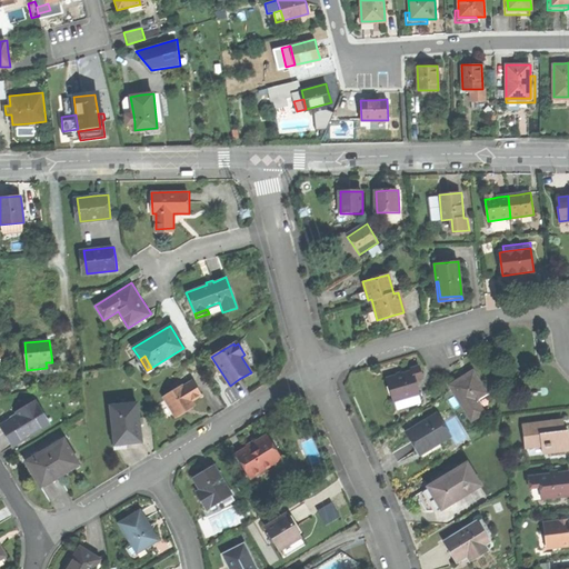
[(410,370),(411,372),(415,381),(422,379),(418,367),(410,370)]
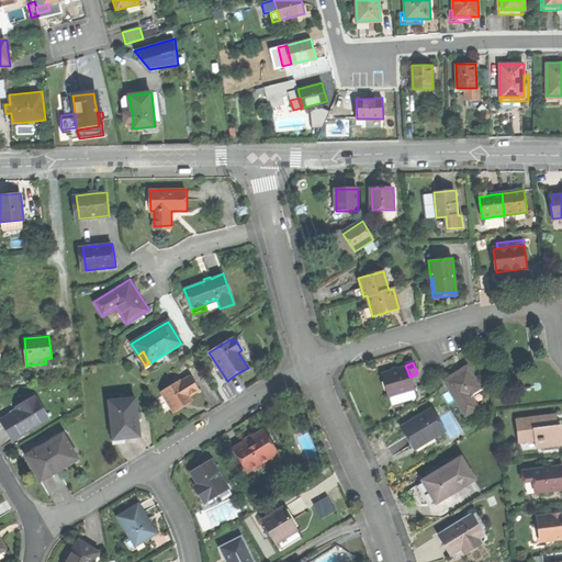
[(394,372),(382,375),(389,397),(414,390),(409,377),(406,368),(394,372)]
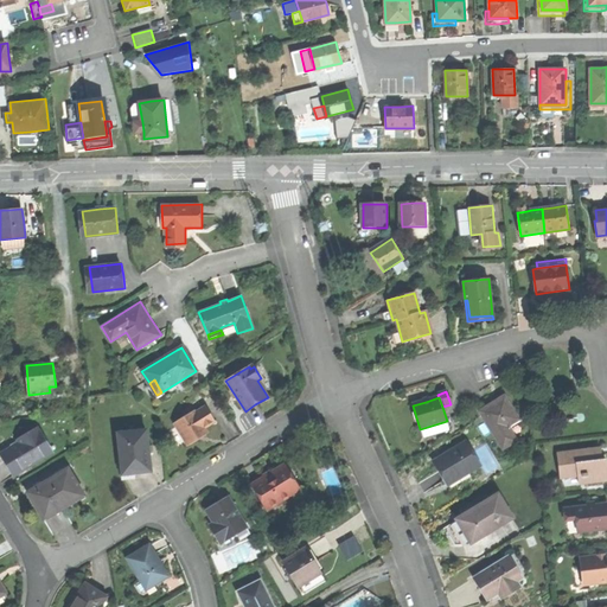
[(480,411),(503,451),(517,442),(508,427),(518,421),(505,397),(491,406),(480,411)]
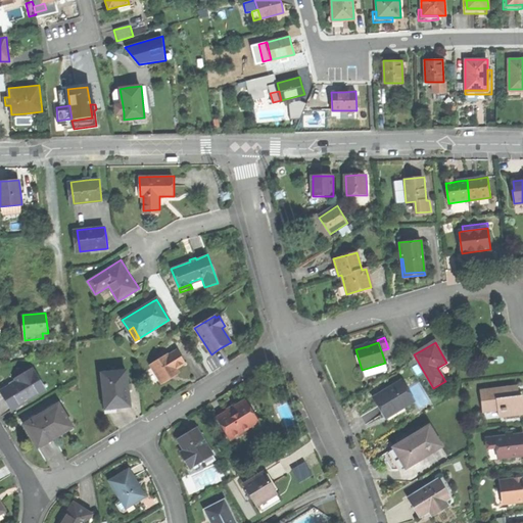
[(145,366),(155,384),(163,379),(173,374),(171,370),(179,366),(172,352),(163,358),(162,355),(145,366)]
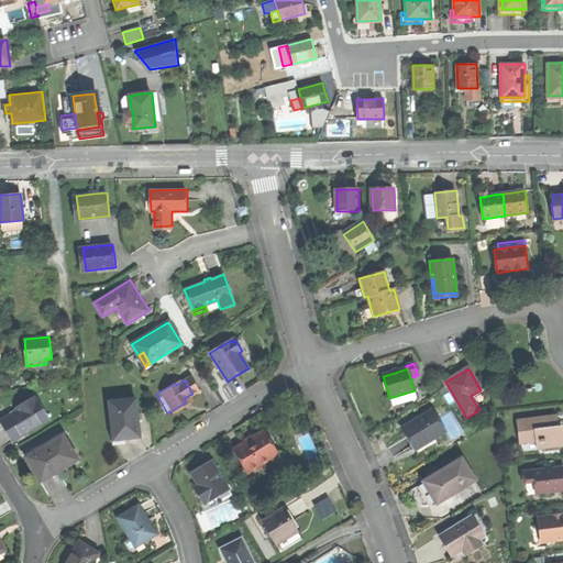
[(417,398),(415,390),(389,398),(392,406),(417,398)]
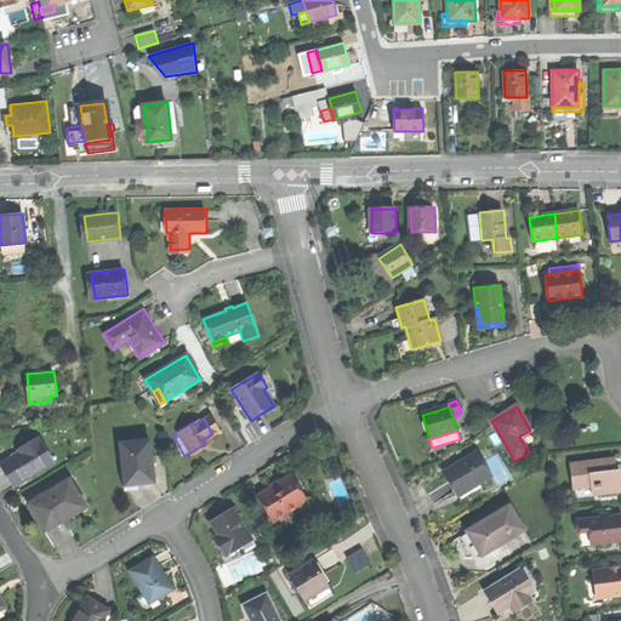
[(7,476),(13,485),(53,463),(39,438),(18,449),(21,454),(1,465),(7,476)]
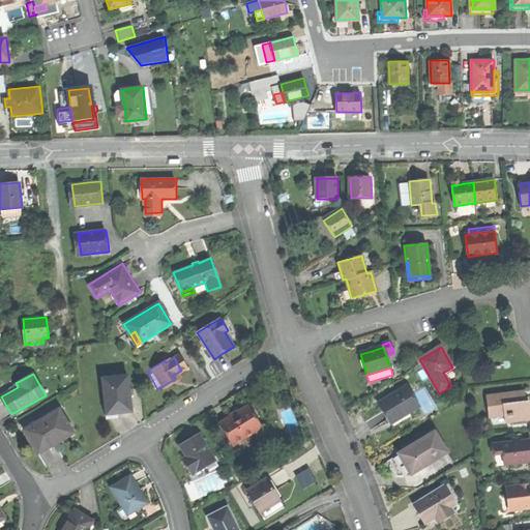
[(102,378),(106,413),(117,412),(129,411),(126,376),(102,378)]
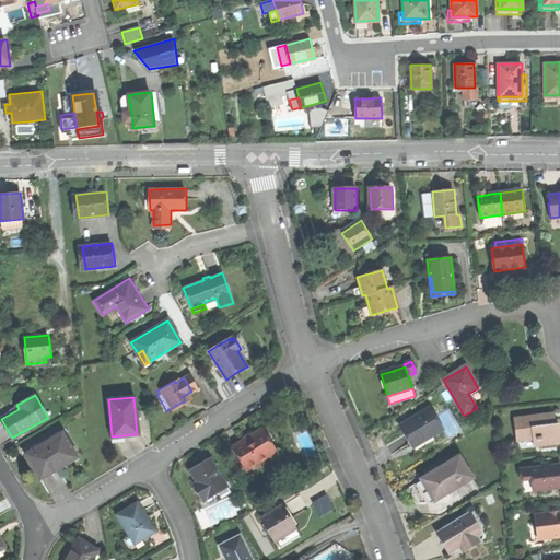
[(406,435),(411,444),(430,432),(432,436),(442,430),(429,409),(400,427),(406,435)]
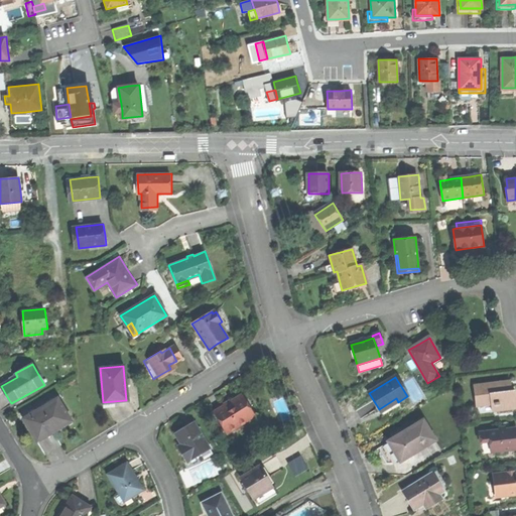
[(511,383),(474,387),(476,407),(498,404),(499,412),(515,410),(515,396),(515,392),(512,392),(511,383)]
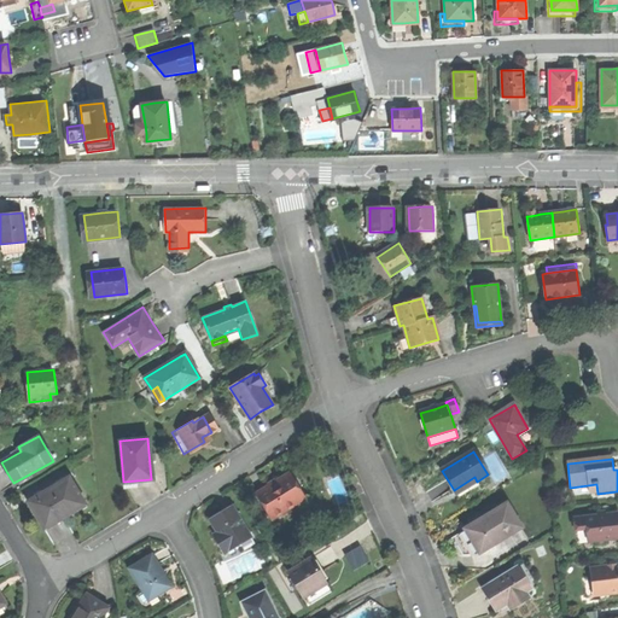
[(272,484),(256,494),(272,518),(295,503),(297,502),(296,500),(303,495),(289,473),(272,484)]
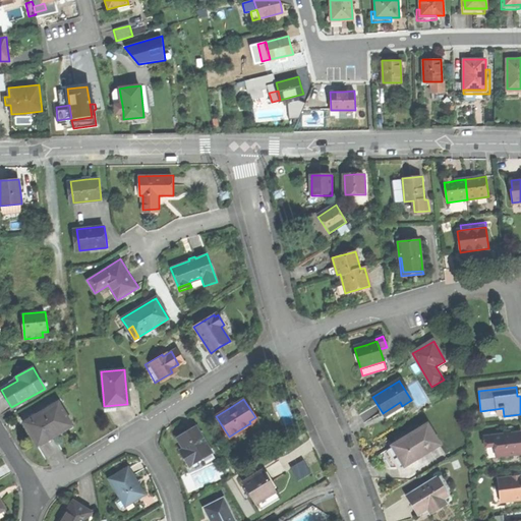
[(385,416),(402,406),(400,402),(383,413),(385,416)]
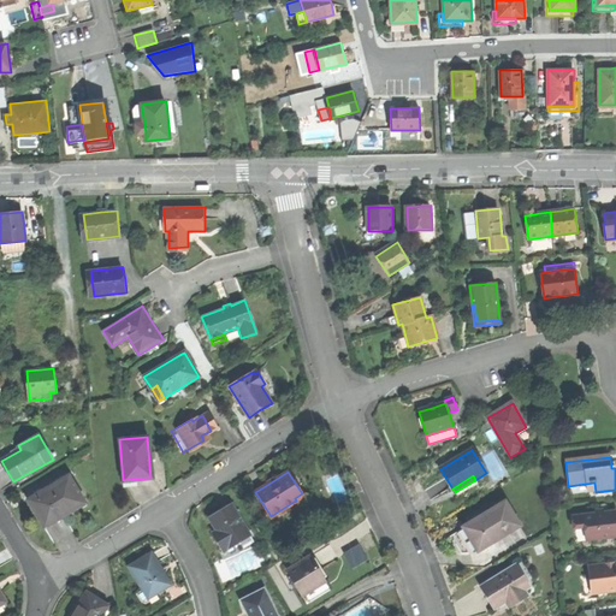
[(35,514),(42,528),(84,505),(69,477),(27,499),(35,514)]
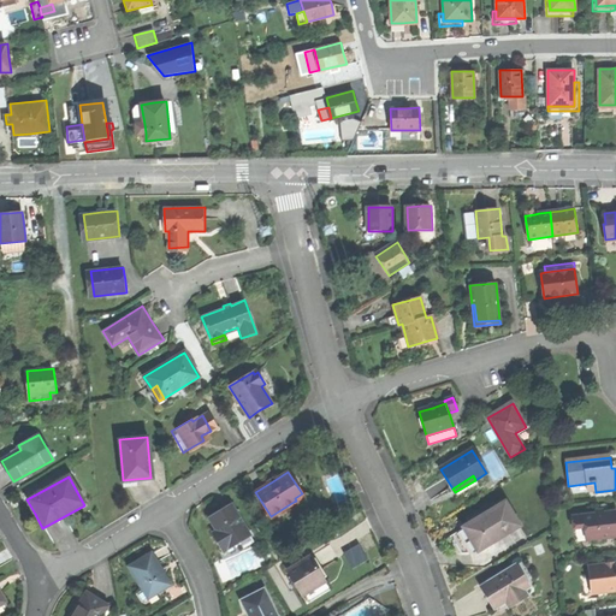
[(569,496),(596,492),(594,483),(568,486),(569,496)]
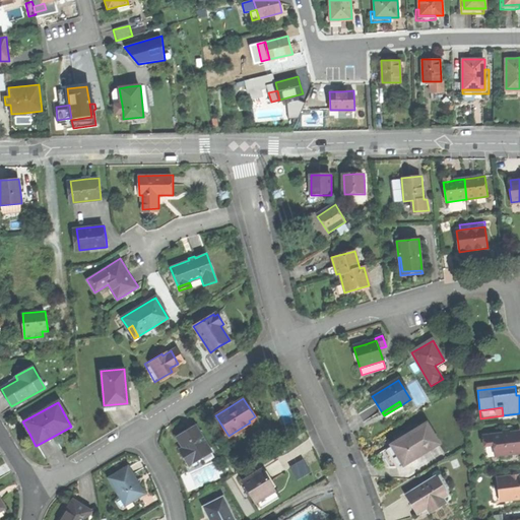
[(259,424),(255,416),(249,420),(250,423),(248,424),(251,429),(259,424)]
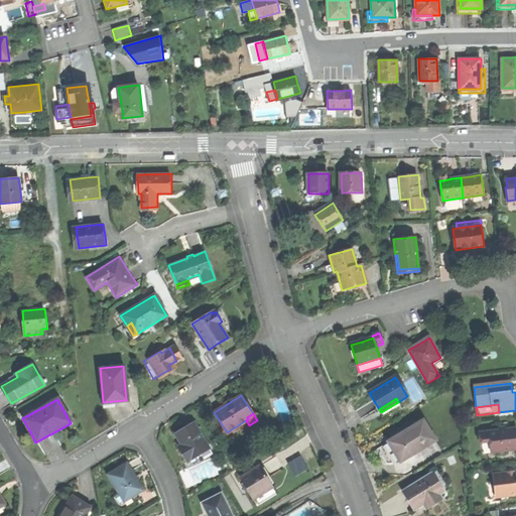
[(184,457),(187,462),(201,454),(210,448),(194,422),(174,434),(181,444),(184,450),(181,453),(184,457)]
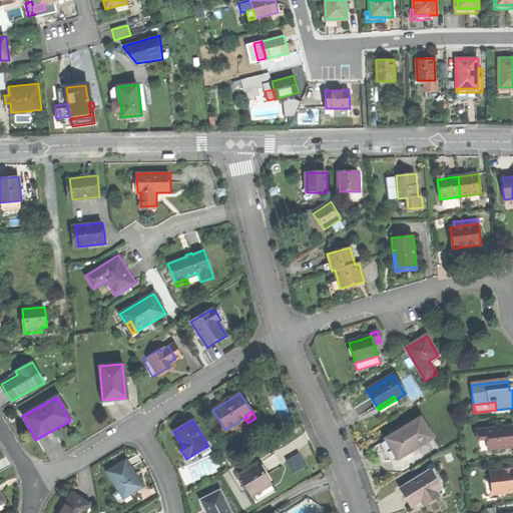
[(397,458),(398,459),(431,439),(420,420),(408,427),(407,425),(395,432),(396,434),(386,440),(397,458)]
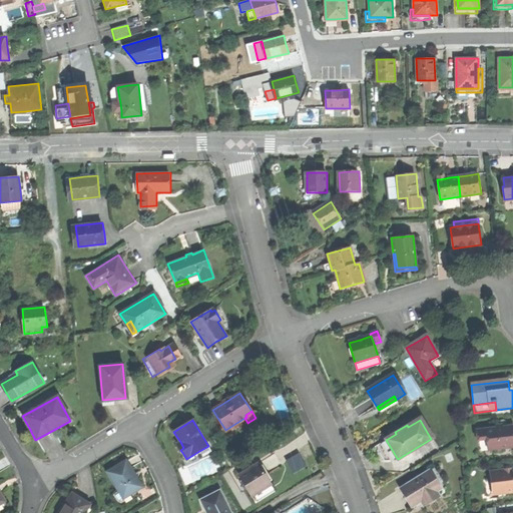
[(487,440),(489,451),(512,447),(512,426),(486,430),(487,440)]
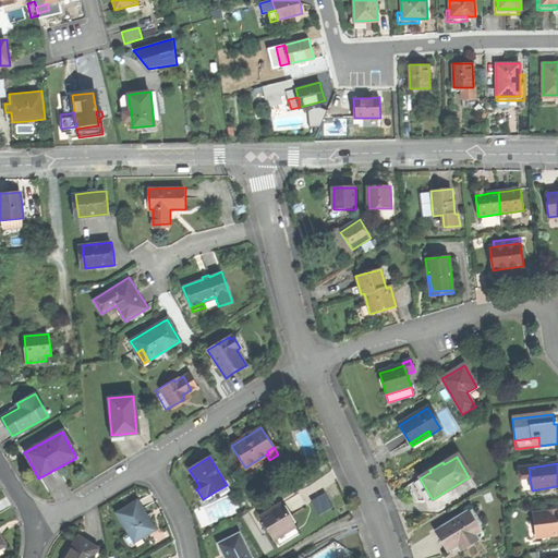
[(522,480),(530,478),(529,468),(520,469),(522,480)]
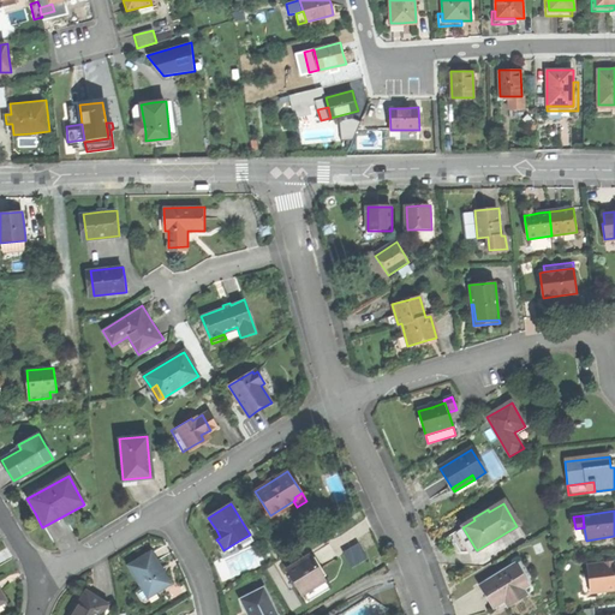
[(467,554),(476,549),(463,527),(446,537),(451,545),(455,551),(467,554)]
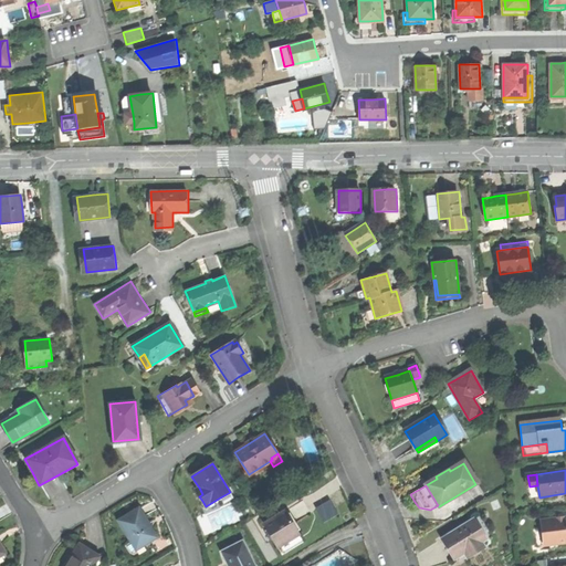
[(233,498),(230,492),(220,498),(223,503),(233,498)]
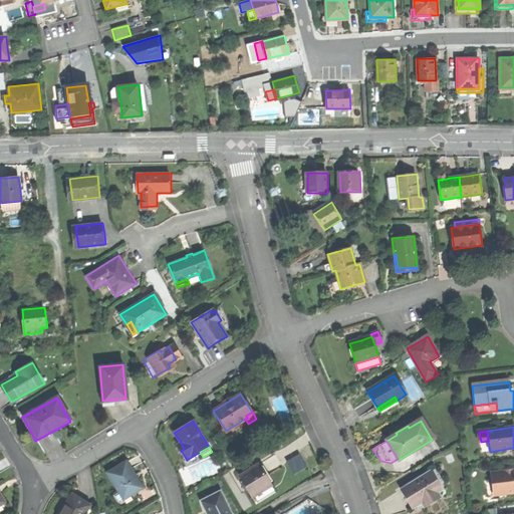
[(299,453),(286,461),(294,474),(307,466),(299,453)]
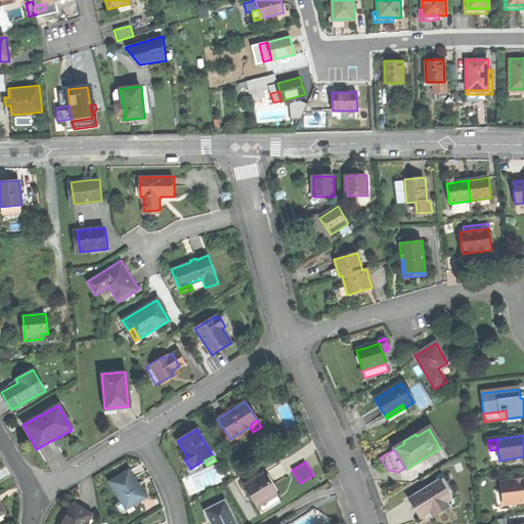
[(110,481),(127,509),(145,497),(136,483),(128,470),(110,481)]
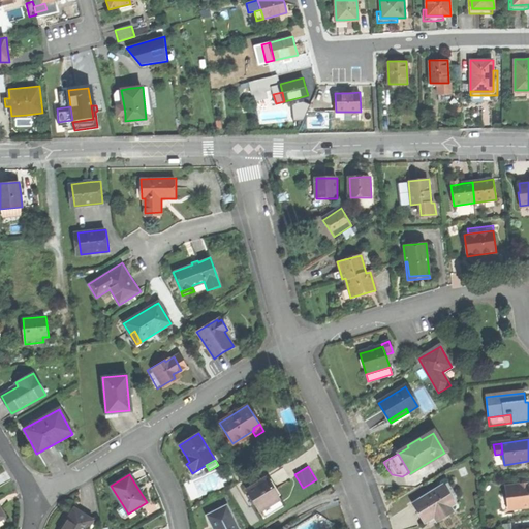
[(246,490),(259,511),(279,499),(272,488),(266,477),(246,490)]
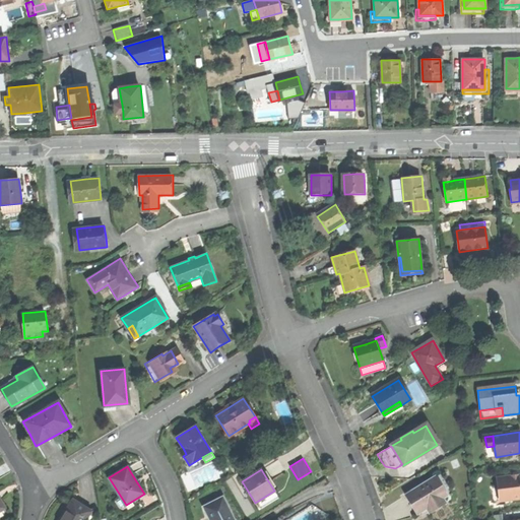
[(519,474),(498,477),(499,488),(503,488),(505,501),(519,499),(519,474)]
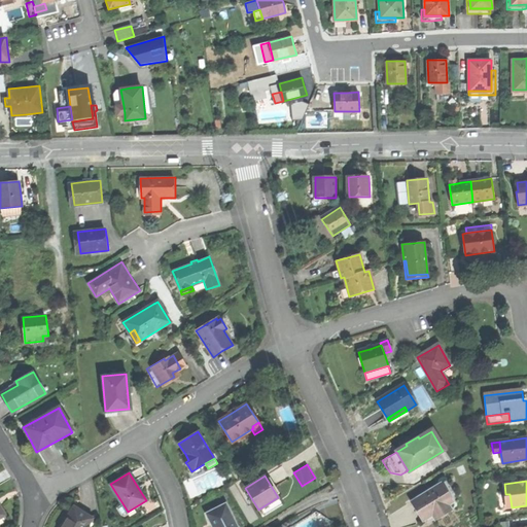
[(416,512),(422,522),(431,516),(434,521),(451,511),(448,506),(452,503),(441,484),(410,502),(416,512)]
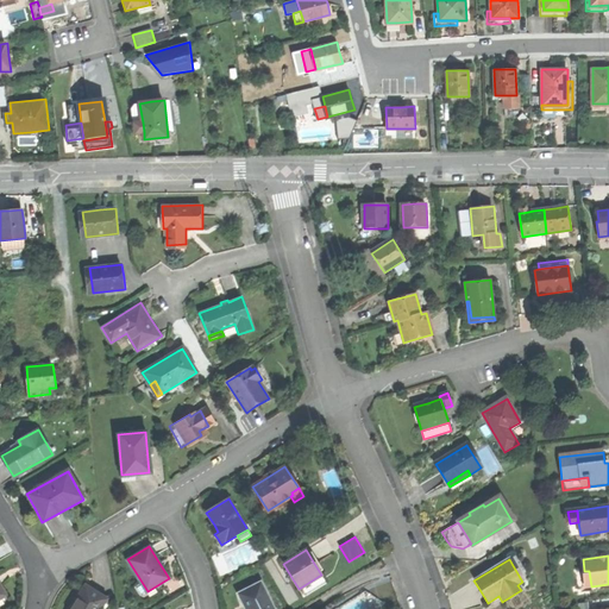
[(274,608),(259,582),(238,592),(244,607),(245,608),(274,608)]
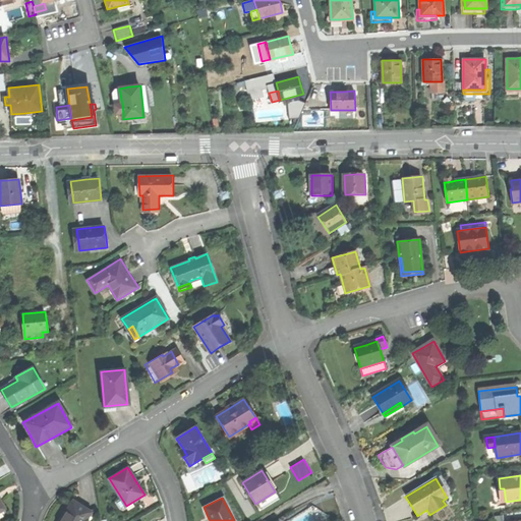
[(61,520),(85,520),(92,513),(74,502),(63,518),(61,520)]
